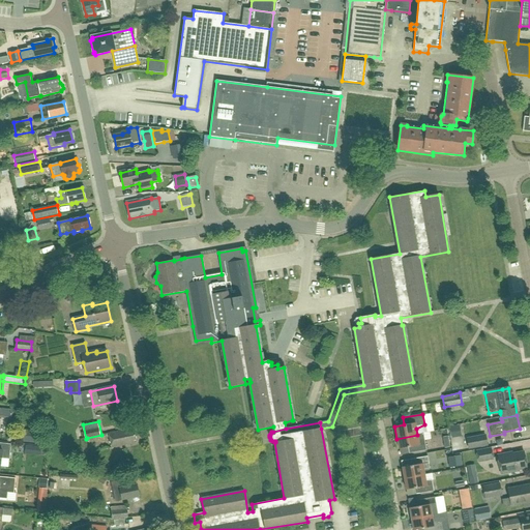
[(458,427),(450,428),(451,438),(459,436),(458,427)]
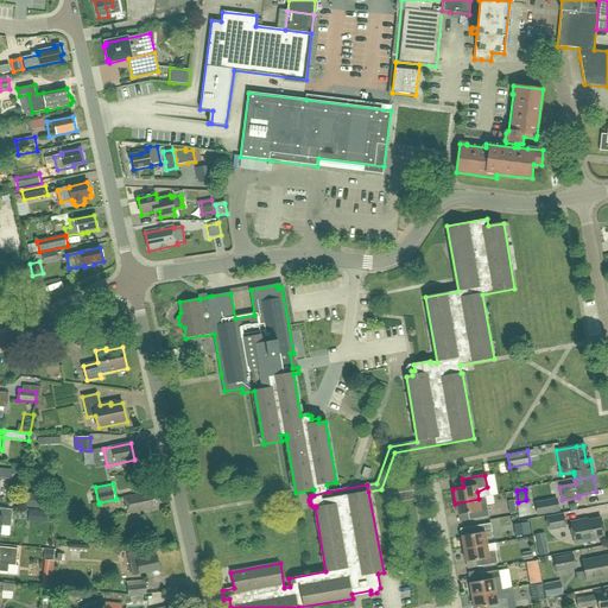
[(157,505),(154,494),(152,495),(151,492),(125,498),(128,514),(154,508),(154,506),(157,505)]
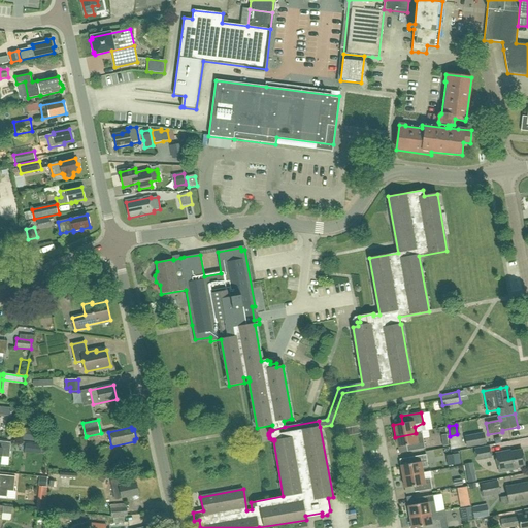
[(21,439),(37,440),(38,430),(22,429),(21,439)]
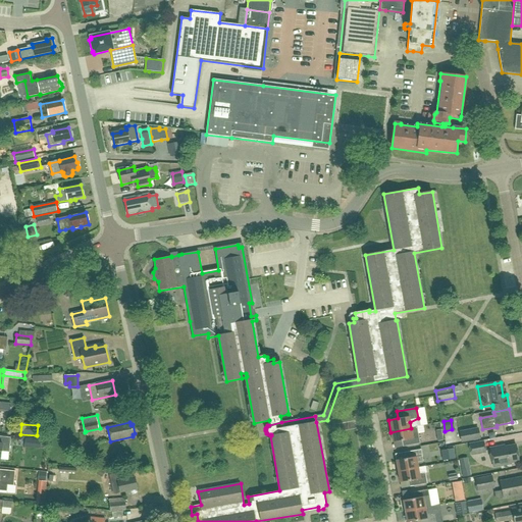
[(420,444),(417,427),(411,428),(390,432),(393,442),(402,440),(403,447),(420,444)]
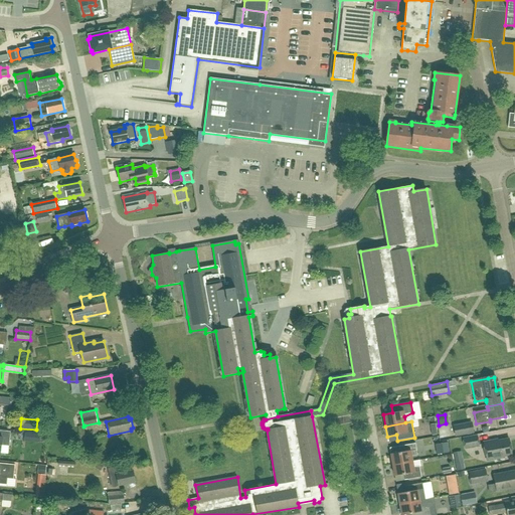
[(473,433),(472,423),(454,426),(456,436),(473,433)]
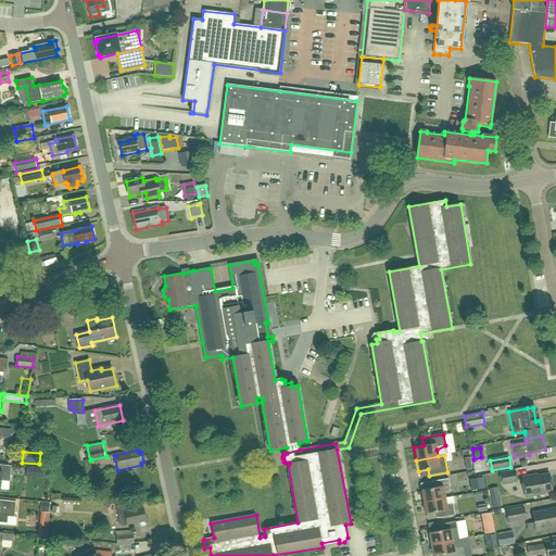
[(91,459),(90,460),(85,460),(88,475),(93,474),(91,459)]
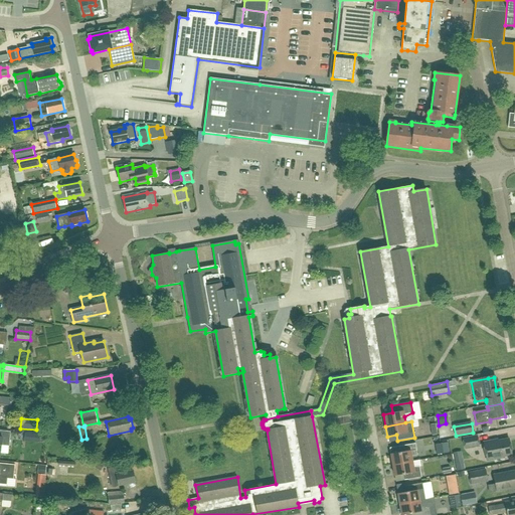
[(0,453),(8,454),(9,446),(10,432),(0,431),(0,453)]
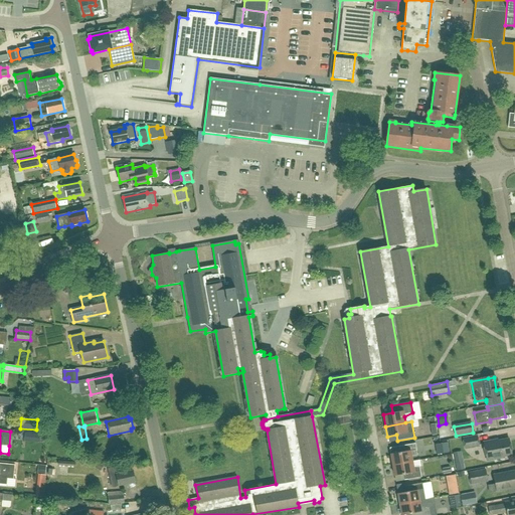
[(40,435),(25,434),(24,442),(40,443),(40,435)]
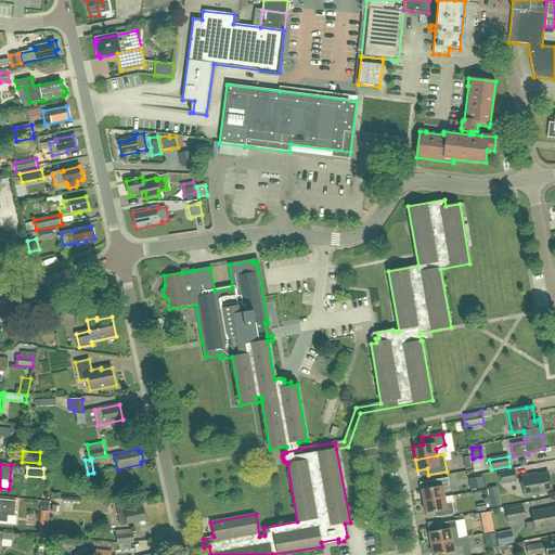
[(514,469),(499,473),(501,483),(516,480),(514,469)]
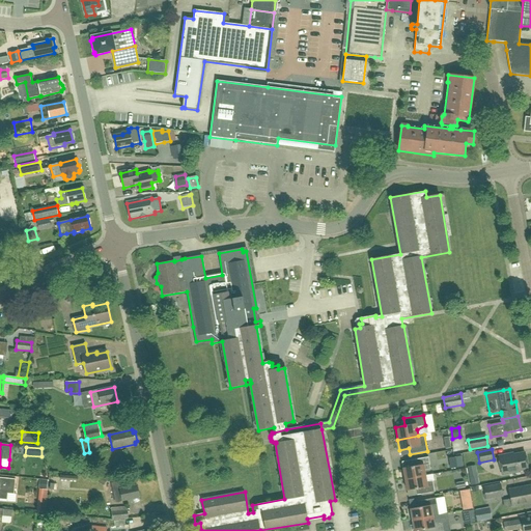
[(508,454),(498,456),(502,475),(520,472),(520,470),(528,469),(525,452),(508,455),(508,454)]
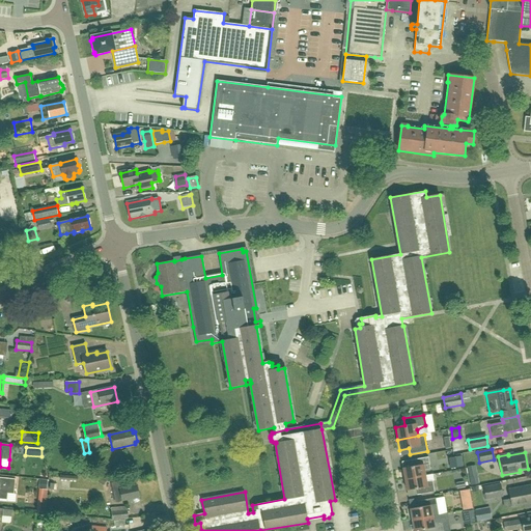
[(465,465),(465,455),(455,455),(455,465),(465,465)]
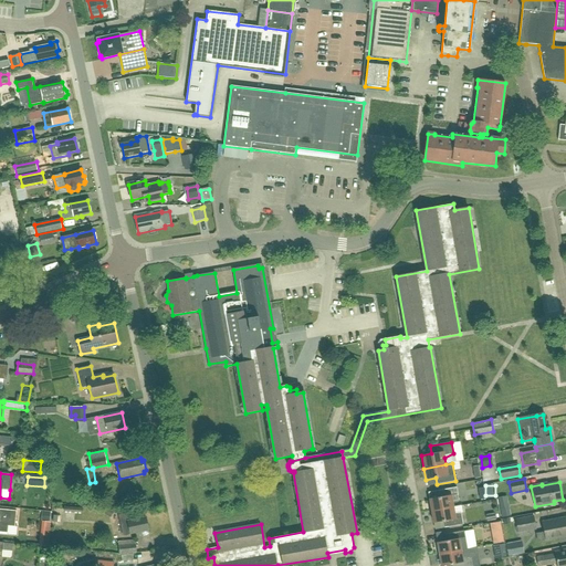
[(439,498),(429,499),(431,512),(453,507),(452,502),(459,501),(457,488),(438,491),(439,498)]
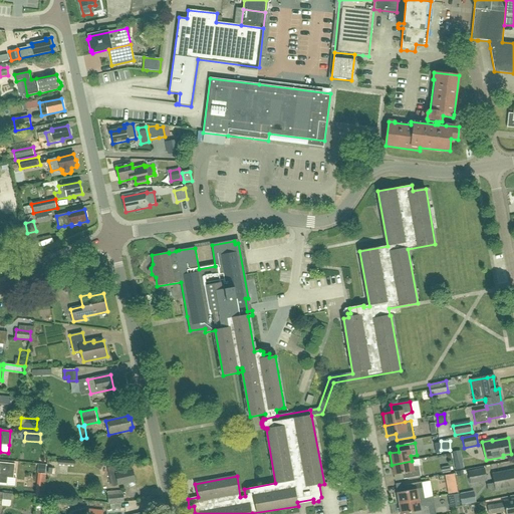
[(419,466),(413,466),(412,461),(392,465),(394,475),(403,474),(404,479),(421,476),(419,466)]
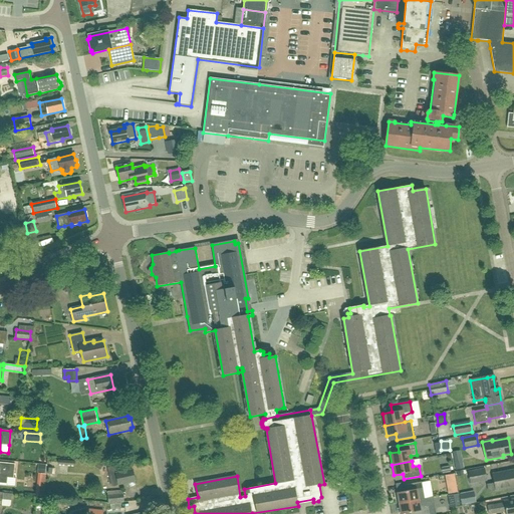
[(0,484),(7,485),(8,478),(14,479),(15,464),(0,462),(0,484)]
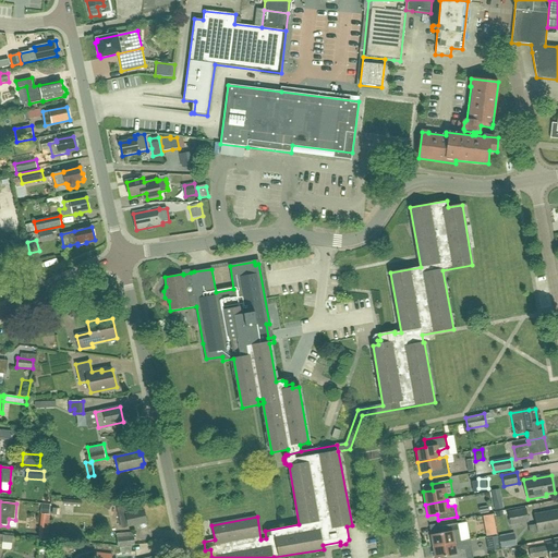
[(147,522),(144,510),(134,512),(133,511),(130,512),(128,506),(118,508),(122,529),(130,526),(138,524),(138,528),(141,529),(146,528),(147,526),(146,522),(147,522)]
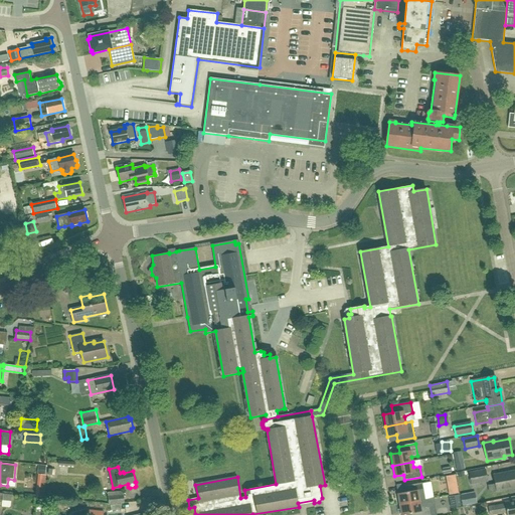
[(470,472),(472,485),(489,482),(486,469),(470,472)]
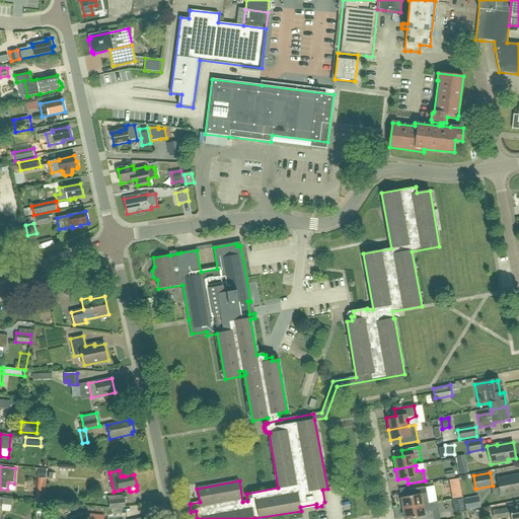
[(493,497),(501,495),(513,493),(512,491),(518,490),(518,474),(498,478),(499,489),(492,490),(493,497)]
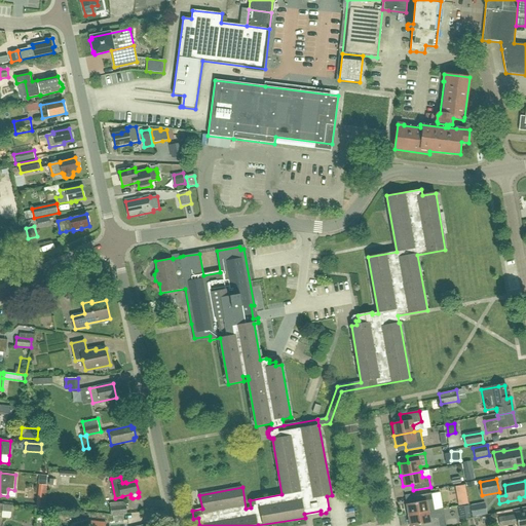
[(464,485),(455,487),(458,505),(468,503),(464,485)]
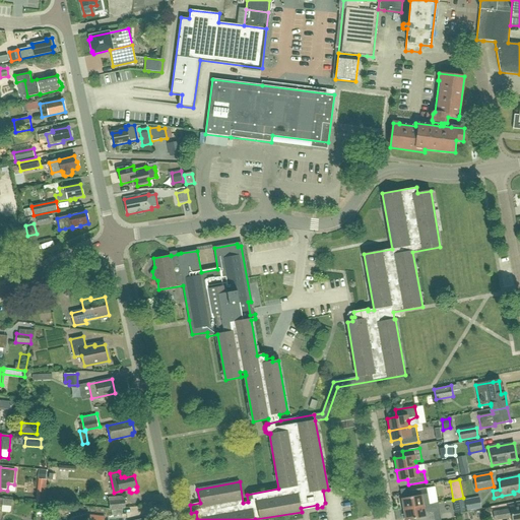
[(431,485),(432,502),(441,501),(439,484),(431,485)]
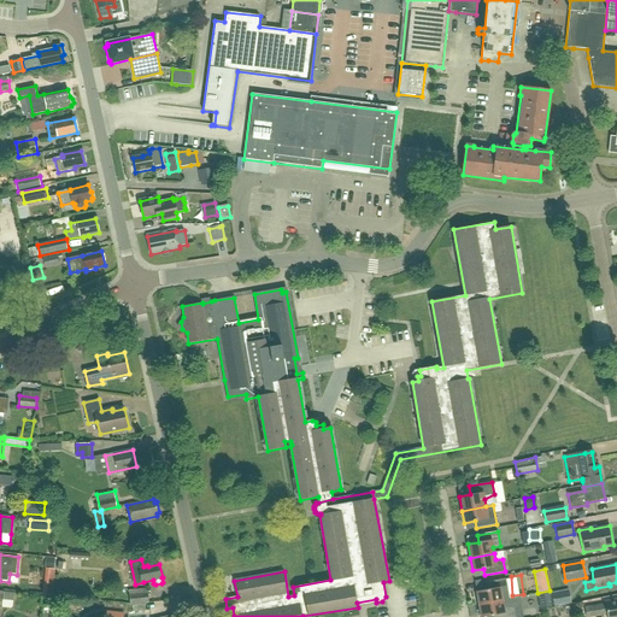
[(487,589),(476,592),(479,605),(510,600),(506,579),(486,582),(487,589)]
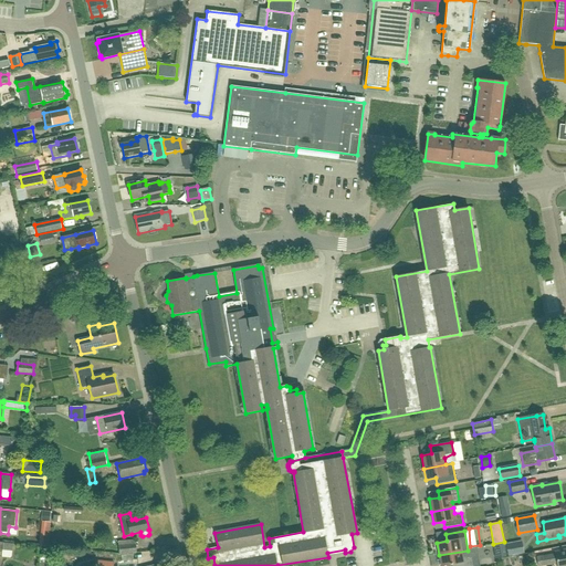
[(517,542),(506,544),(509,555),(520,553),(517,542)]
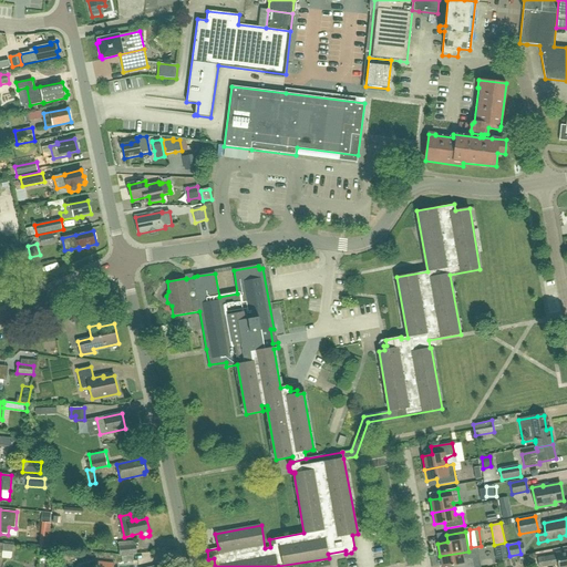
[(120,556),(136,555),(136,545),(119,546),(120,556)]
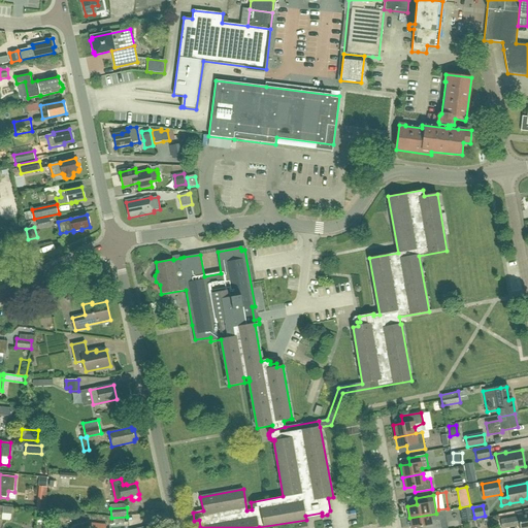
[(470,507),(460,509),(462,521),(471,519),(470,507)]
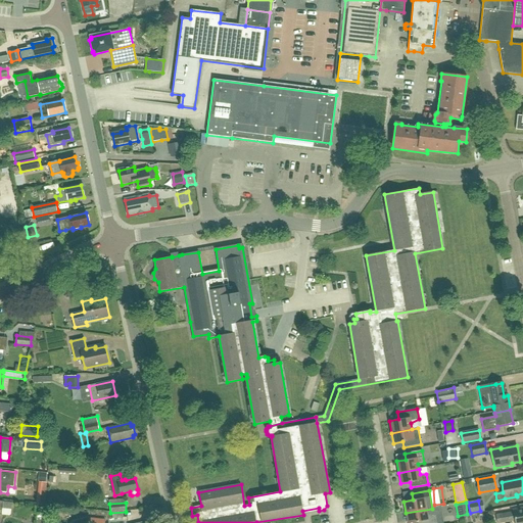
[(406,513),(407,522),(410,522),(417,522),(437,522),(435,508),(432,509),(406,513)]
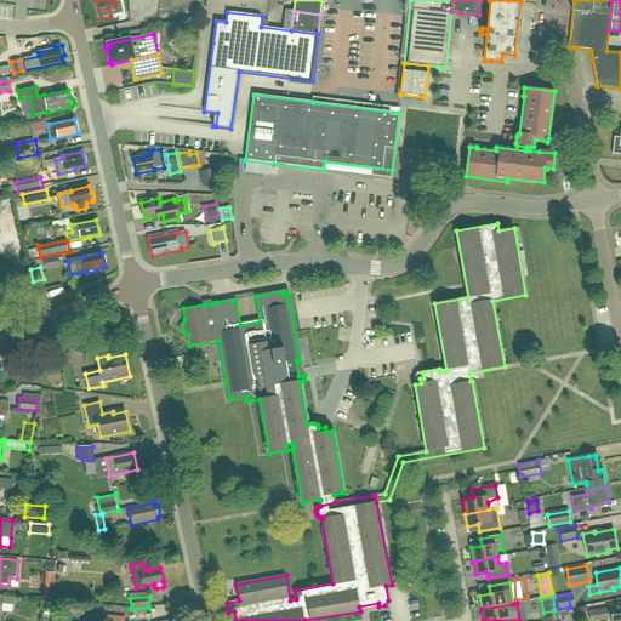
[(98,604),(89,608),(91,616),(101,613),(98,604)]
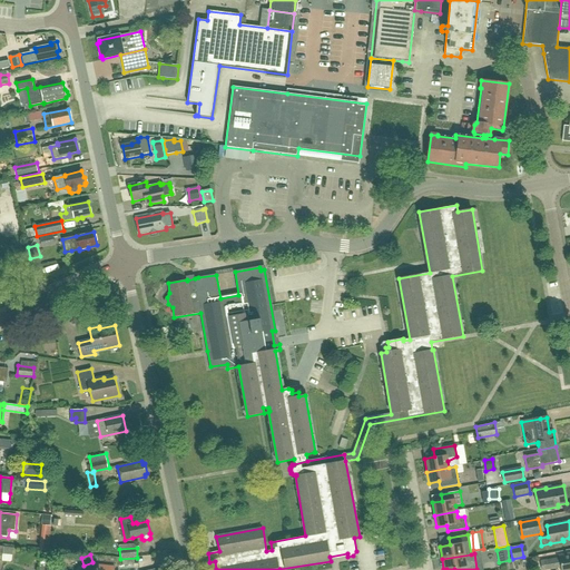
[(560,559),(546,561),(547,569),(550,569),(561,568),(561,569),(569,569),(569,554),(559,557),(560,559)]
